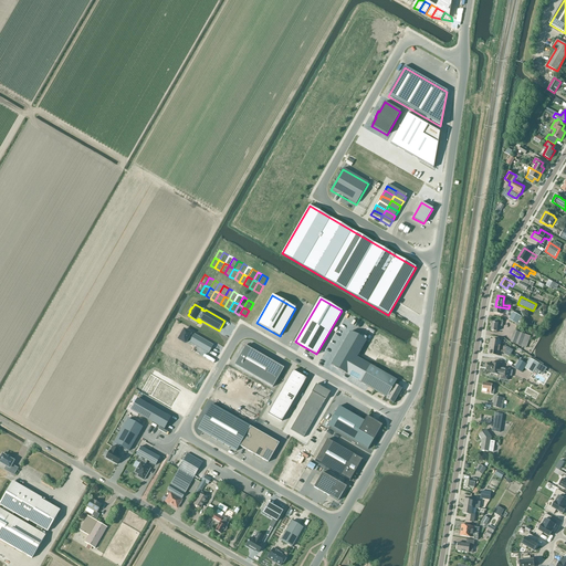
[(522,317),(513,313),(510,321),(520,326),(522,317)]
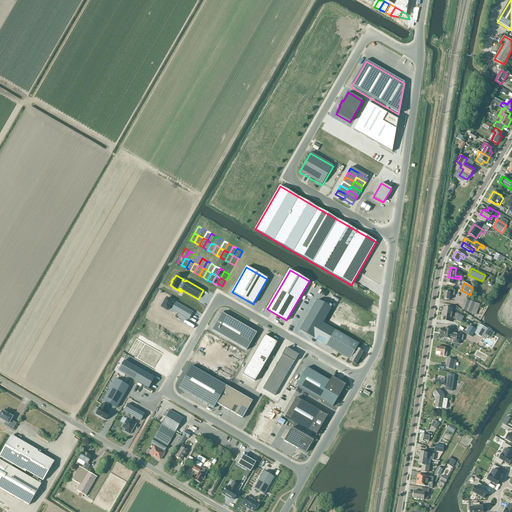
[(447,292),(445,292),(444,299),(450,300),(451,295),(454,296),(455,292),(451,292),(451,291),(447,291),(447,292)]
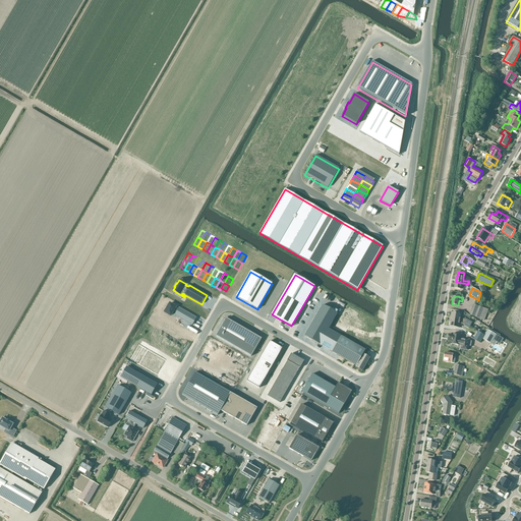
[(170,303),(165,312),(170,316),(173,311),(176,313),(174,316),(191,327),(196,317),(179,307),(178,309),(175,307),(170,303)]
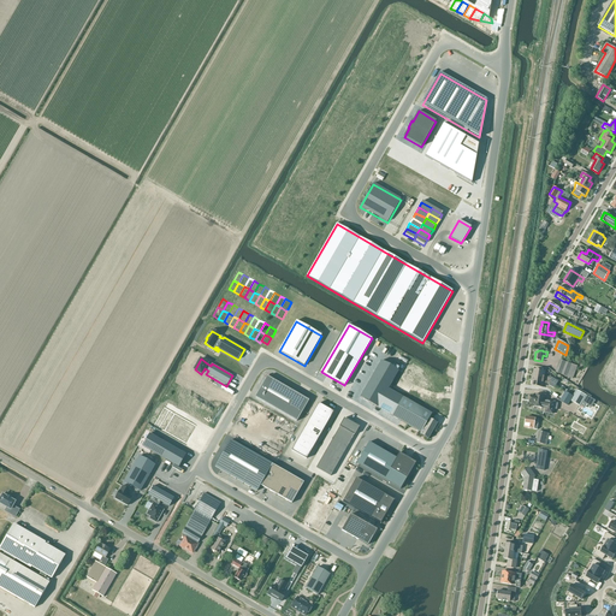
[(578,366),(561,360),(556,373),(573,379),(578,366)]
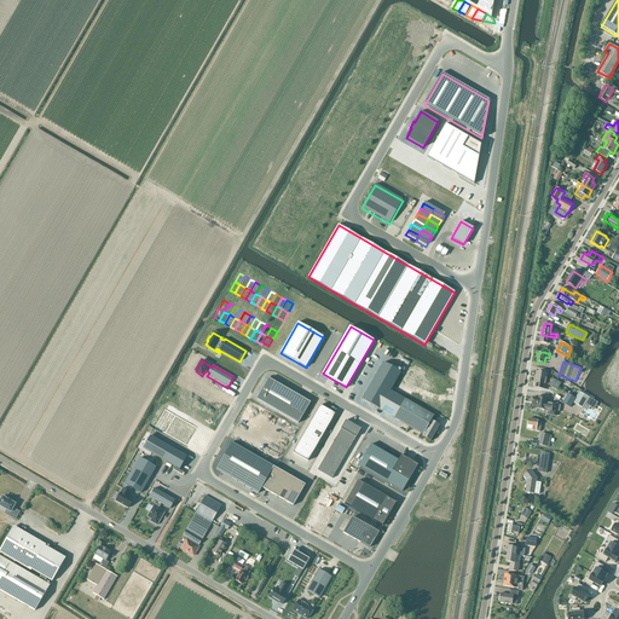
[(383,363),(362,400),(382,411),(382,410),(392,416),(392,417),(394,418),(405,399),(391,391),(400,374),(383,363)]
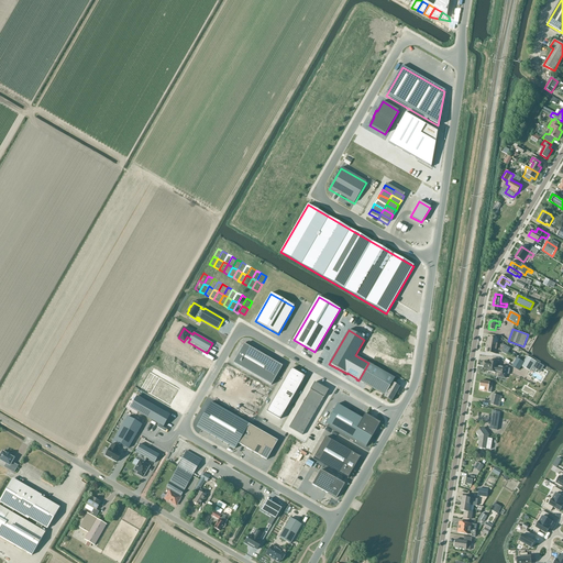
[(486,344),(486,345),(503,348),(503,349),(508,352),(510,349),(504,345),(503,345),(498,344),(498,340),(499,339),(499,337),(494,335),(493,339),(488,338),(487,344),(486,344)]
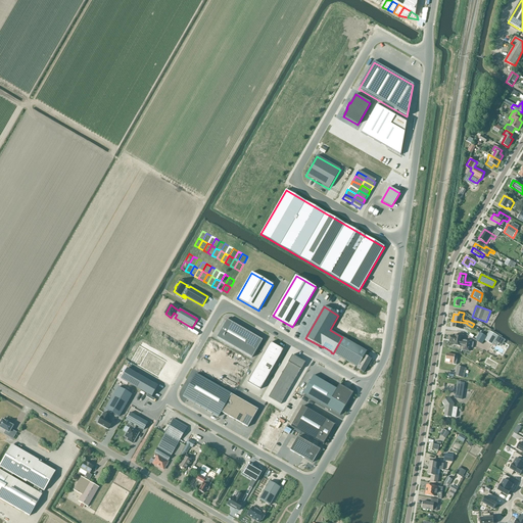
[(244,330),(229,322),(227,320),(225,323),(220,332),(217,338),(251,359),(262,340),(244,330)]
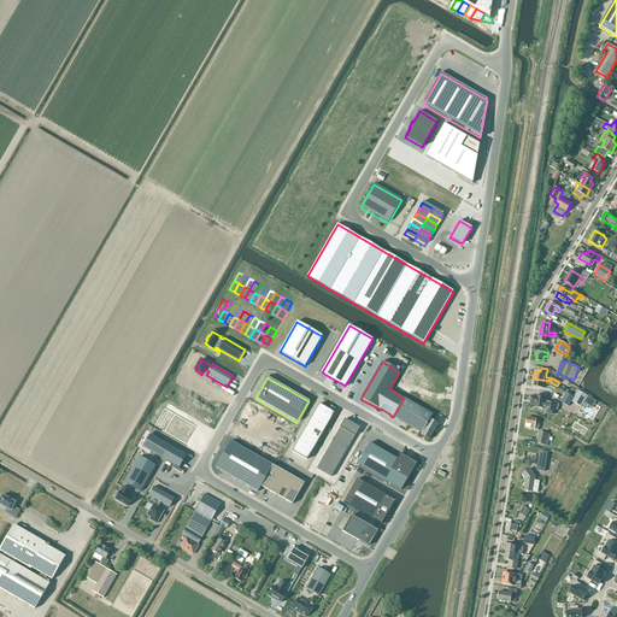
[(534,380),(533,387),(544,388),(545,383),(551,385),(551,382),(551,381),(533,378),(533,380),(534,380)]
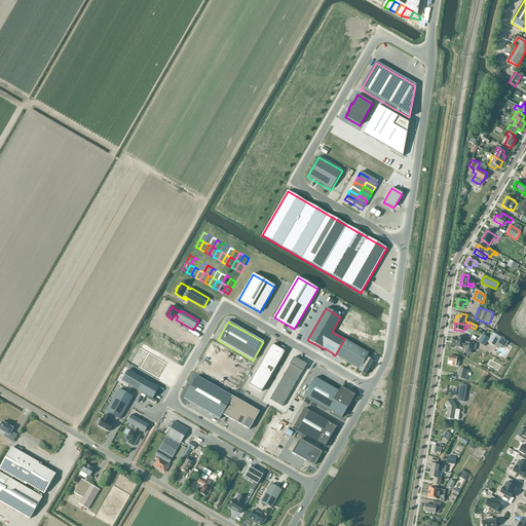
[(488,342),(490,344),(495,347),(497,343),(501,345),(502,343),(499,341),(501,338),(493,333),(488,342)]
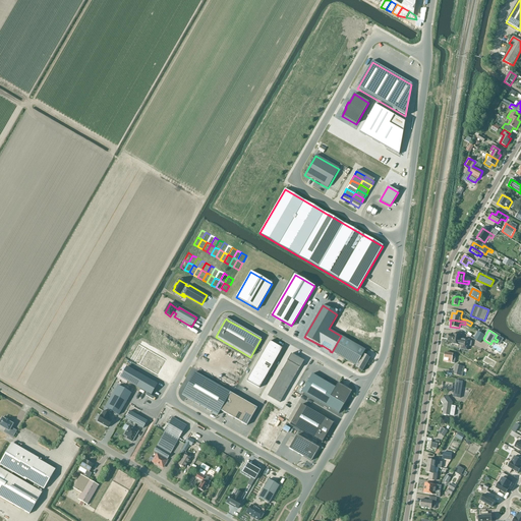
[(479,332),(478,331),(473,339),(480,343),(484,336),(479,332)]
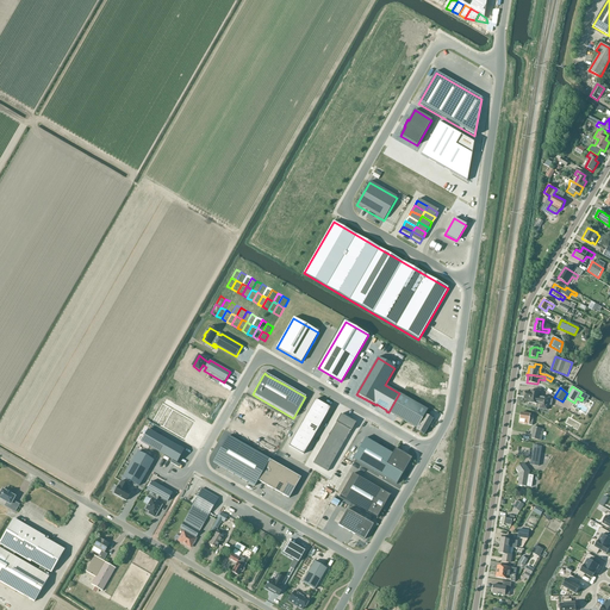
[(548,410),(549,398),(539,397),(540,392),(531,391),(530,392),(526,392),(524,399),(529,400),(529,403),(537,404),(539,403),(540,403),(541,403),(540,409),(548,410)]
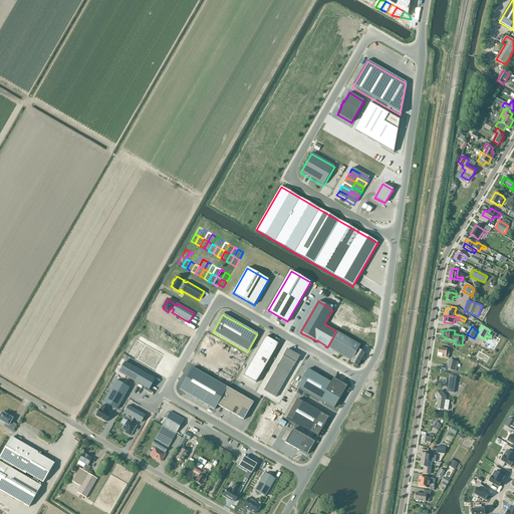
[(336,331),(327,347),(351,361),(350,362),(357,366),(364,353),(357,349),(360,345),(336,331)]
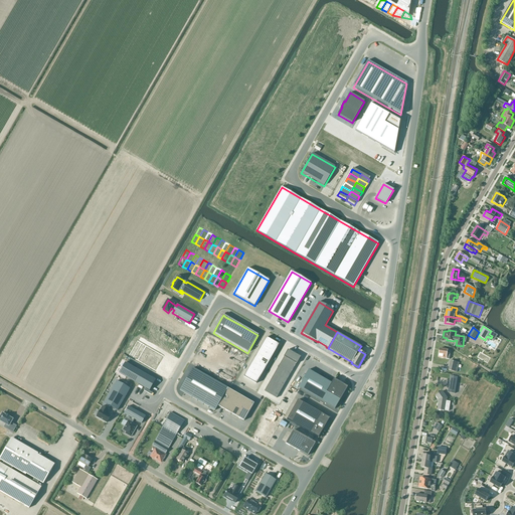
[(143,344),(135,356),(159,371),(167,357),(143,344)]
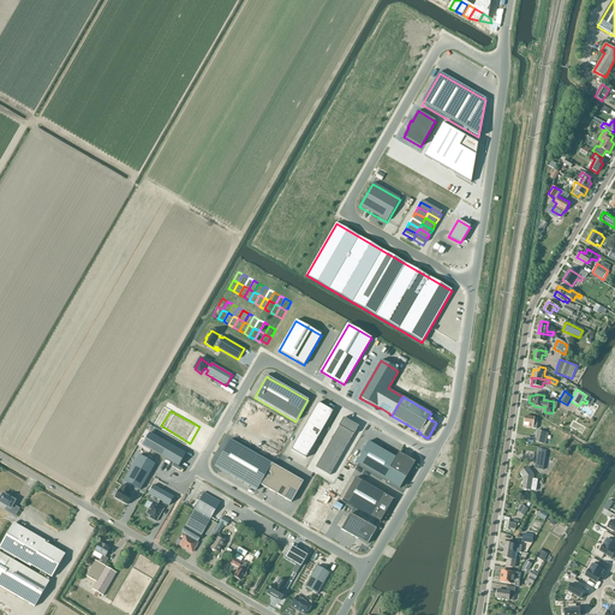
[(535,419),(536,418),(526,417),(524,427),(537,429),(538,419),(535,419)]
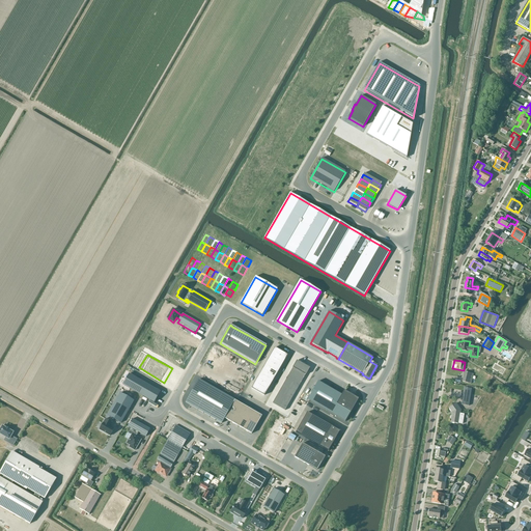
[(297,361),(292,367),(292,368),(297,370),(301,363),(297,361)]
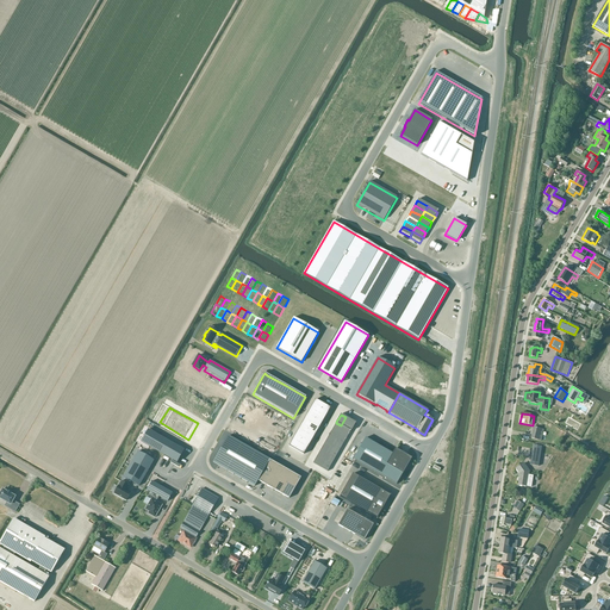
[(346,417),(341,425),(343,427),(347,428),(352,419),(346,417)]
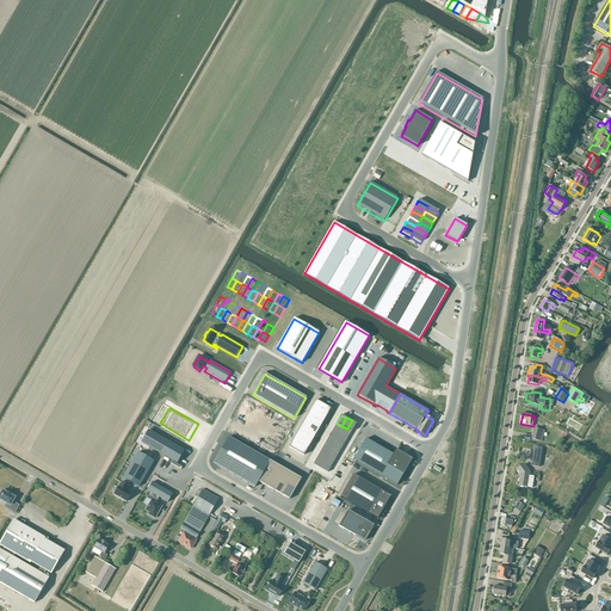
[(352,420),(347,429),(352,432),(357,424),(352,420)]
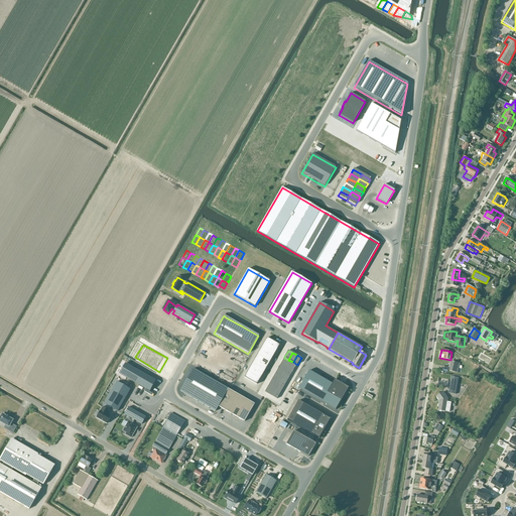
[(461,364),(458,363),(452,361),(449,371),(456,372),(459,372),(461,364)]
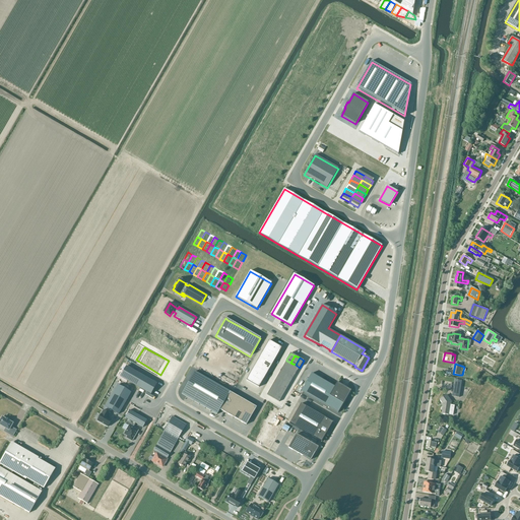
[(126,367),(120,377),(151,394),(157,384),(126,367)]
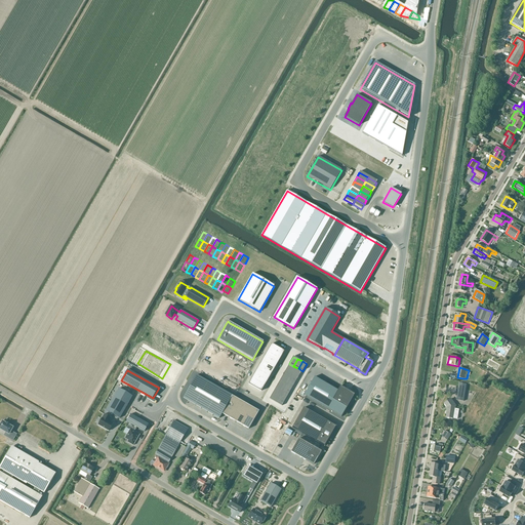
[(184,398),(219,418),(221,413),(248,429),(258,411),(196,375),(184,398)]
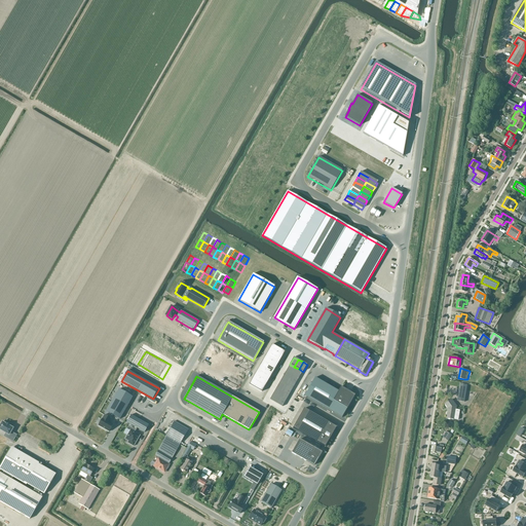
[(315,378),(305,396),(342,417),(342,418),(355,396),(341,387),(338,391),(315,378)]
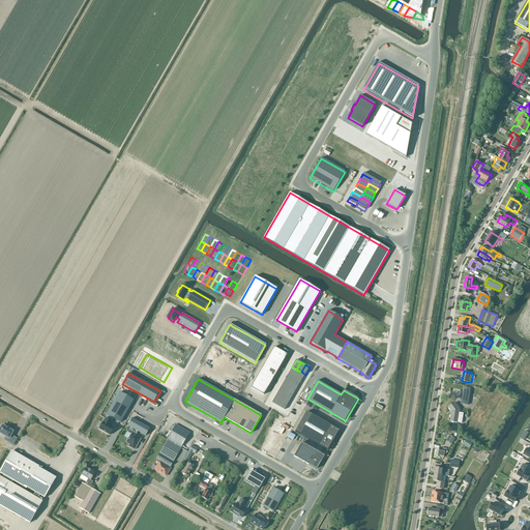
[(468,405),(471,388),(464,387),(461,404),(468,405)]
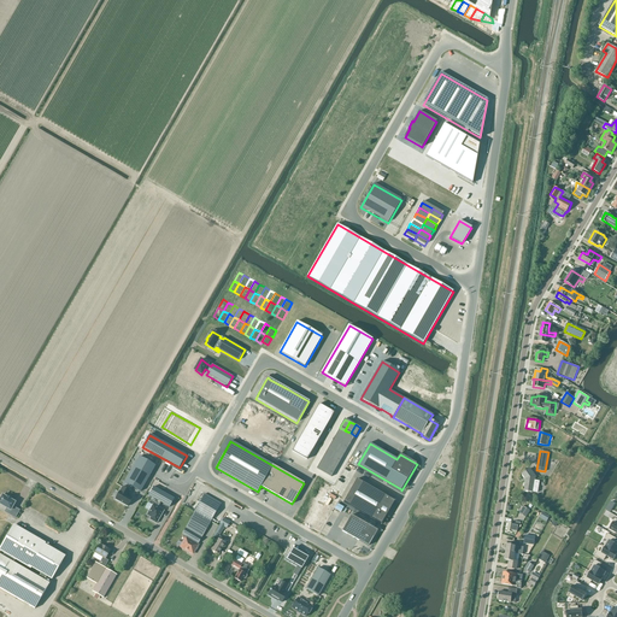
[(140,457),(125,483),(129,486),(127,489),(130,492),(133,488),(141,492),(156,465),(140,457)]
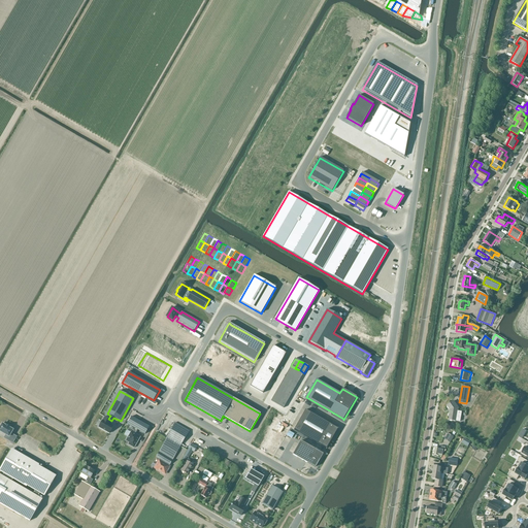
[(454,401),(448,405),(451,410),(451,414),(450,413),(449,420),(456,421),(460,422),(462,413),(458,411),(458,407),(454,401)]
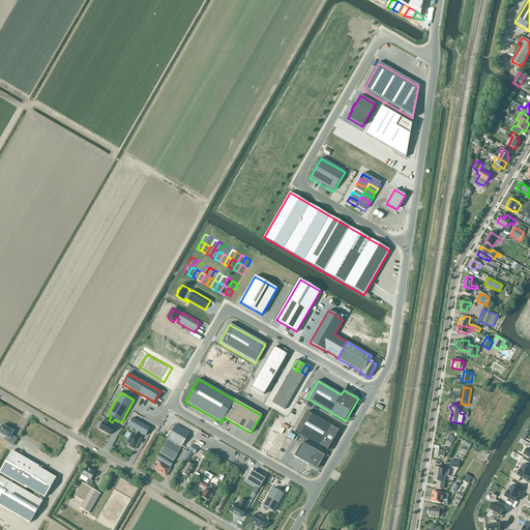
[(327,450),(339,431),(306,412),(295,432),(327,450)]
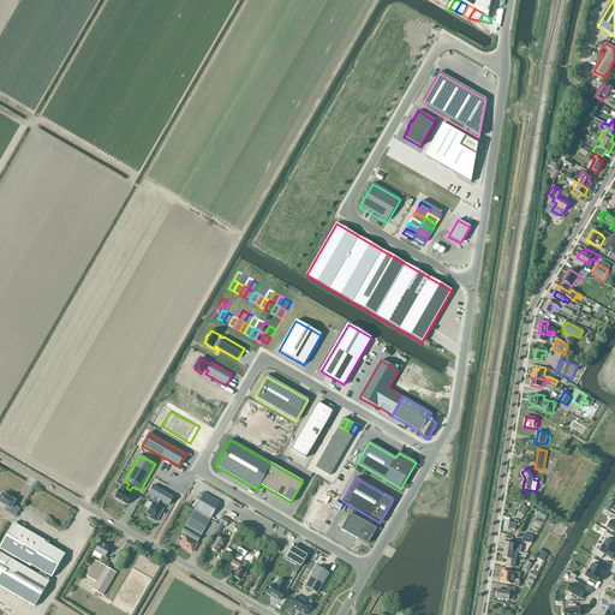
[(123,485),(115,497),(127,505),(132,497),(129,495),(131,490),(130,490),(126,488),(123,485)]
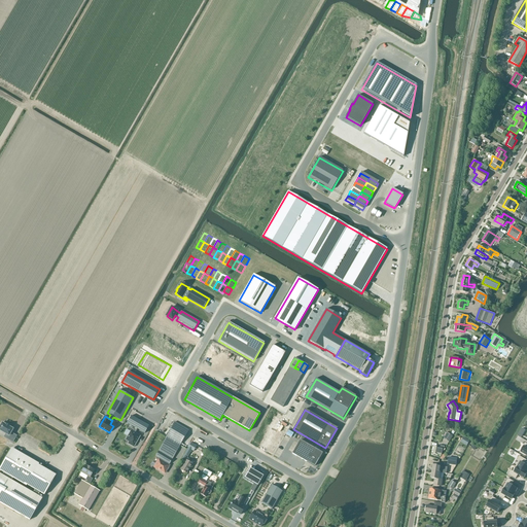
[(131,416),(127,423),(135,427),(133,431),(135,433),(138,429),(145,433),(149,426),(131,416)]
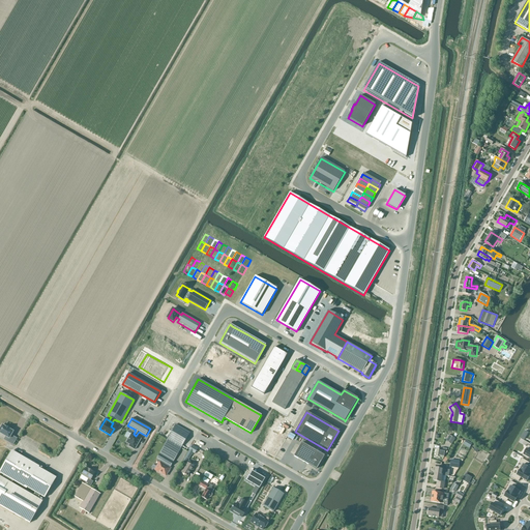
[(17,439),(16,438),(11,436),(13,432),(2,424),(0,428),(0,434),(5,437),(3,440),(12,445),(17,439)]
